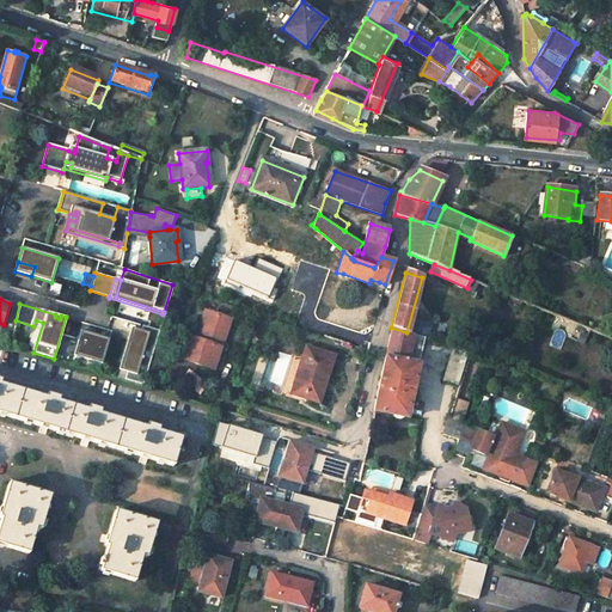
[(206,310),(196,338),(200,340),(209,311),(206,310)]
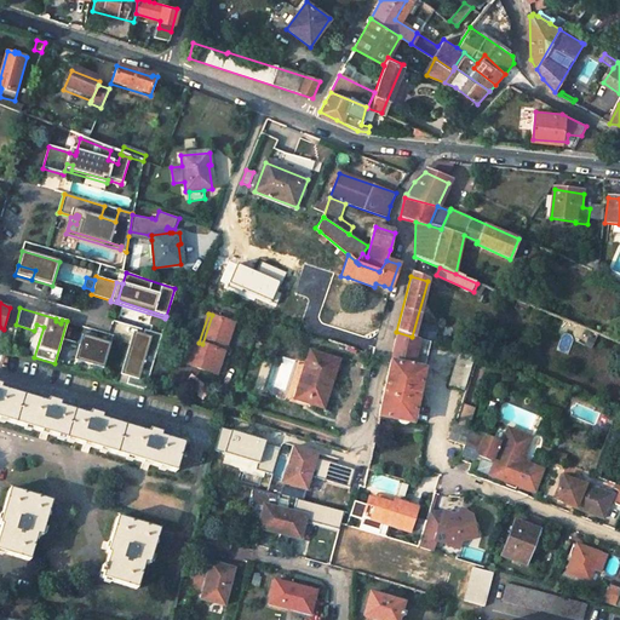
[(227,342),(233,322),(212,315),(202,344),(199,343),(190,340),(188,348),(182,362),(216,374),(222,359),(225,346),(223,346),(224,340),(227,342)]
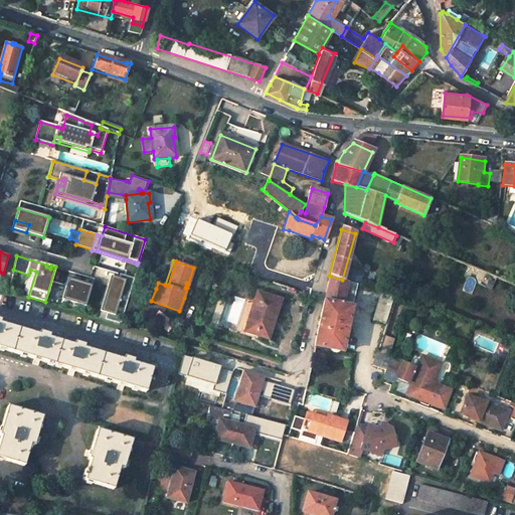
[(273,283),(294,290),(298,275),(277,269),(273,283)]
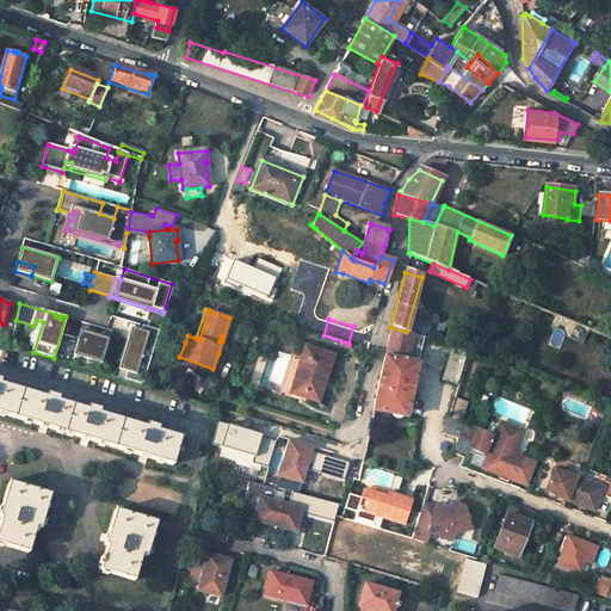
[(133,345),(125,343),(119,365),(127,366),(123,380),(140,384),(158,329),(139,323),(133,345)]
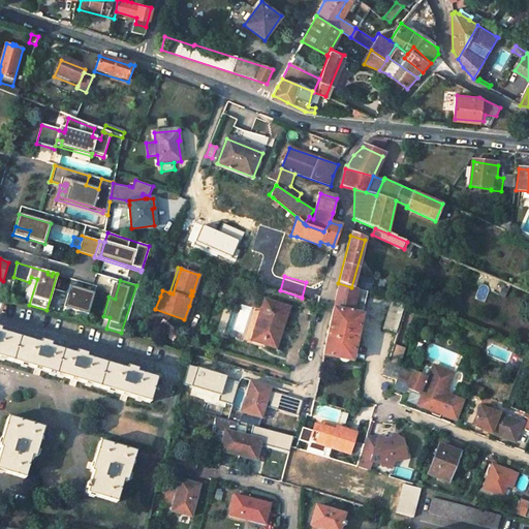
[(338,283),(323,356),(338,360),(338,362),(344,364),(345,361),(350,362),(361,315),(366,291),(351,287),(338,283)]
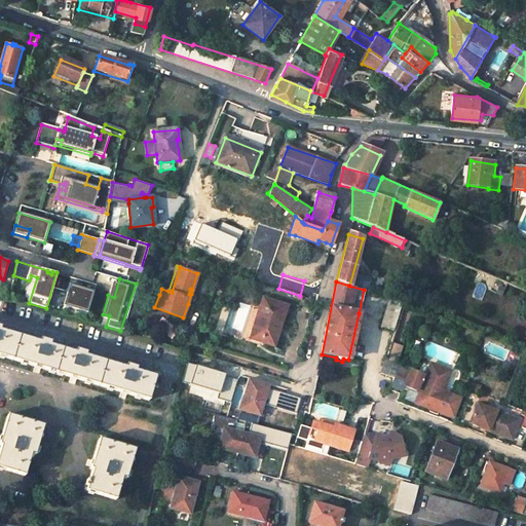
[(77,291),(74,290),(75,289),(69,287),(63,307),(78,312),(78,309),(86,311),(92,291),(79,287),(77,291)]
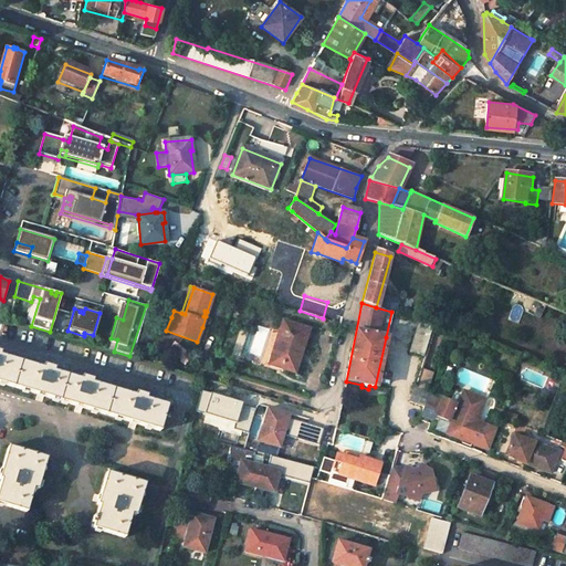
[(280,368),(294,371),(300,356),(308,329),(282,321),(273,348),(271,357),(283,360),(280,368)]
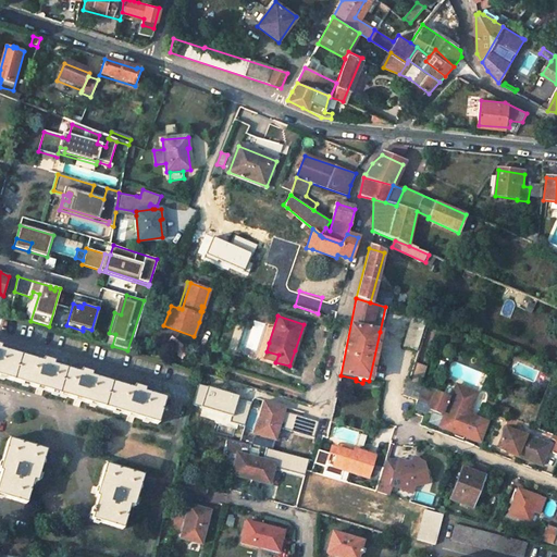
[(419,349),(426,320),(412,316),(405,346),(419,349)]
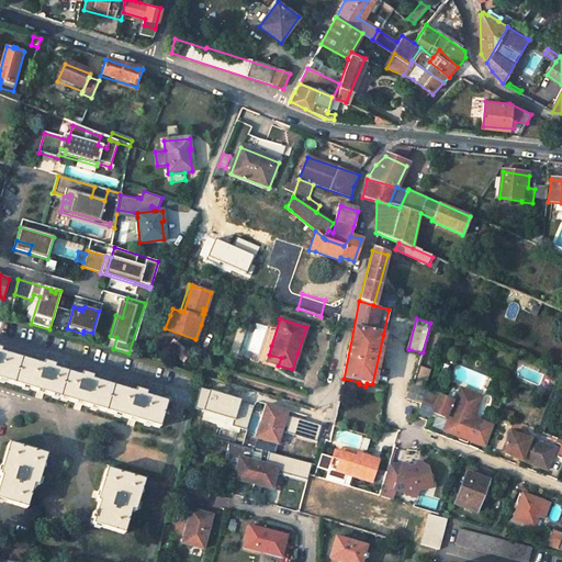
[(116,337),(110,336),(107,347),(113,349),(116,337)]
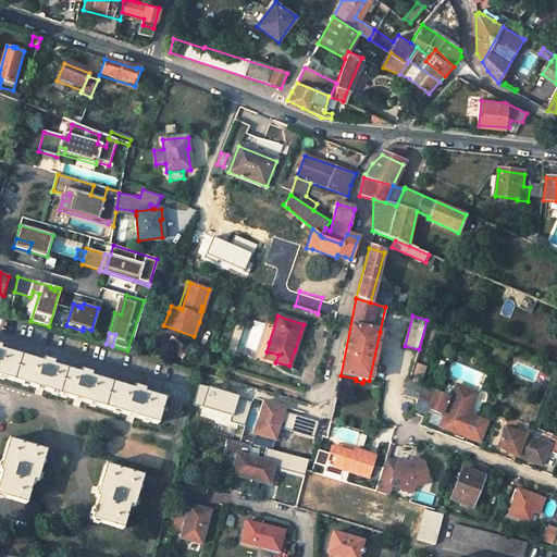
[(0,378),(37,388),(78,399),(131,415),(157,421),(163,396),(143,391),(144,387),(132,384),(132,387),(89,374),(89,372),(78,369),(77,372),(51,364),(52,361),(41,358),(40,361),(0,349),(0,378)]
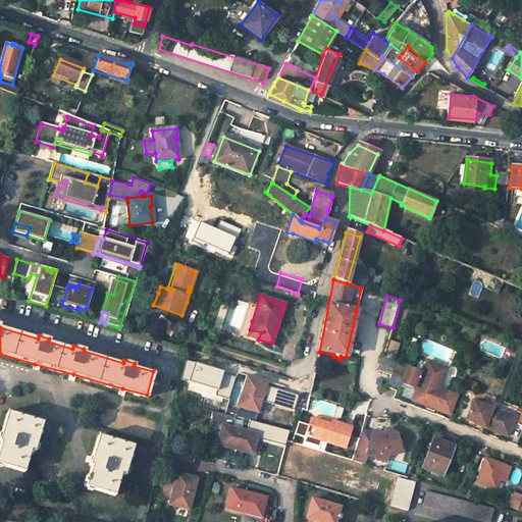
[(261,332),(250,329),(248,334),(258,340),(261,332)]
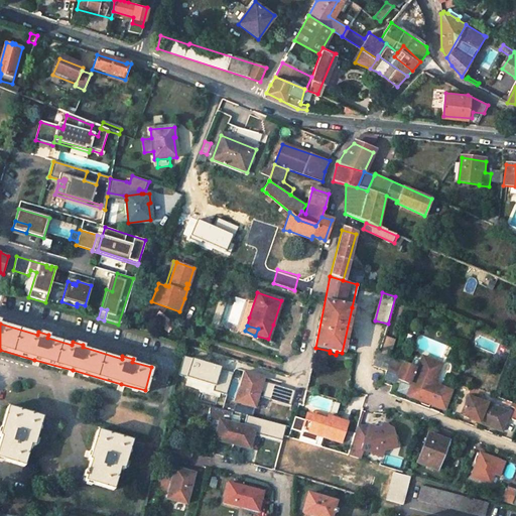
[(391,360),(396,341),(385,337),(379,355),(391,360)]
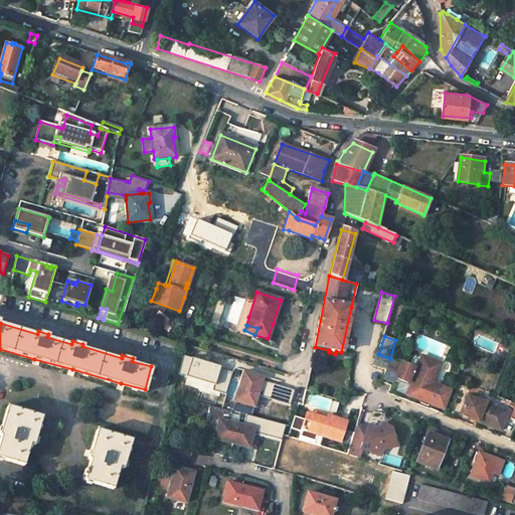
[(378,354),(377,354),(373,368),(386,372),(390,360),(390,359),(378,354)]
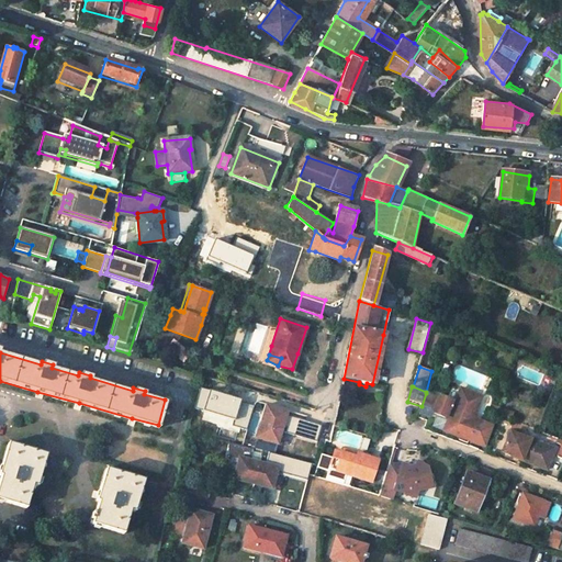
[(479,420),(474,418),(482,396),(461,389),(457,402),(440,395),(439,398),(426,393),(422,406),(419,413),(433,417),(434,413),(439,415),(435,427),(471,440),(479,420)]
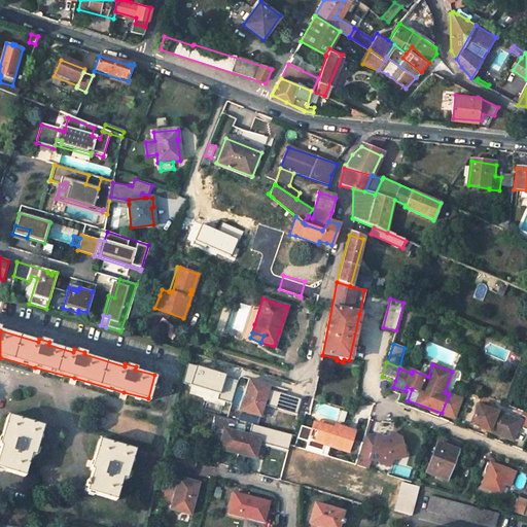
[(269,385),(249,380),(240,411),(259,416),(269,385)]
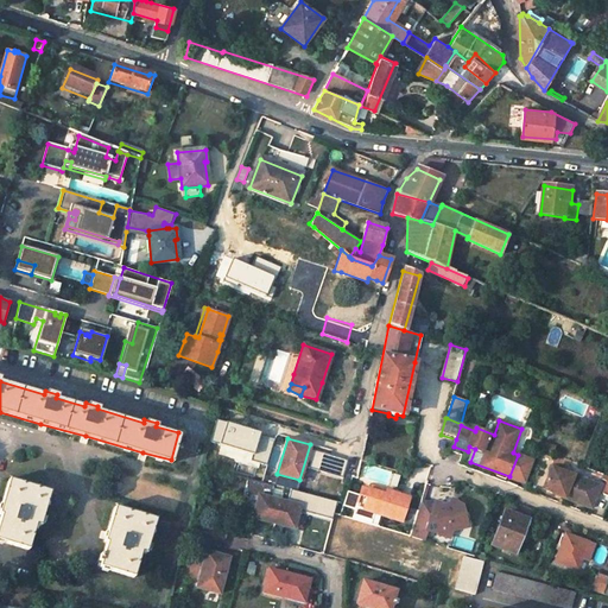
[(601,488),(553,469),(545,491),(567,499),(568,496),(582,502),(582,505),(593,510),(601,488)]
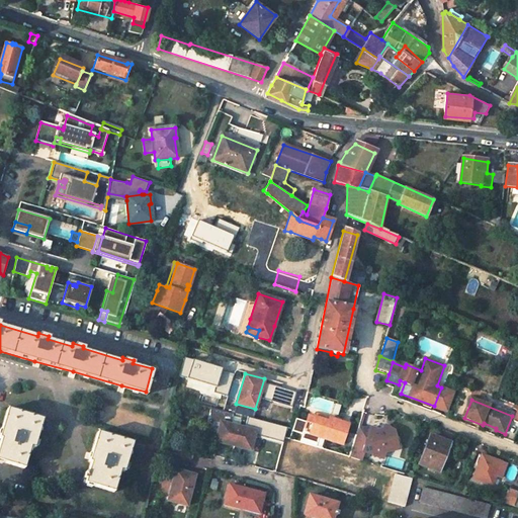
[(40,419),(5,409),(0,427),(0,461),(22,468),(28,447),(32,448),(40,419)]
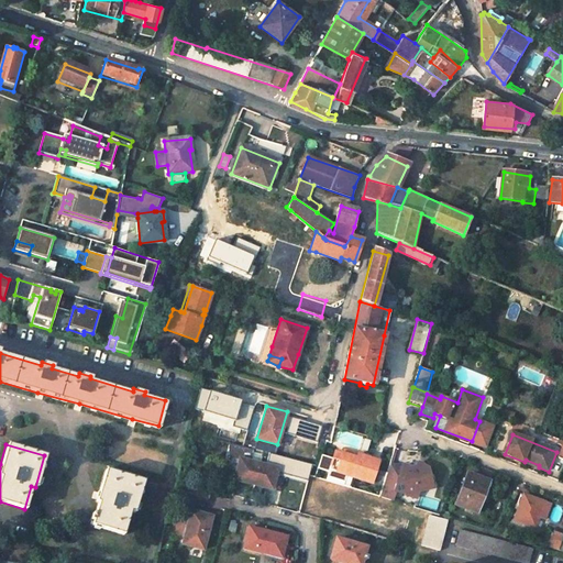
[(328,470),(371,483),(377,460),(354,453),(353,457),(340,453),(338,460),(331,457),(328,470)]
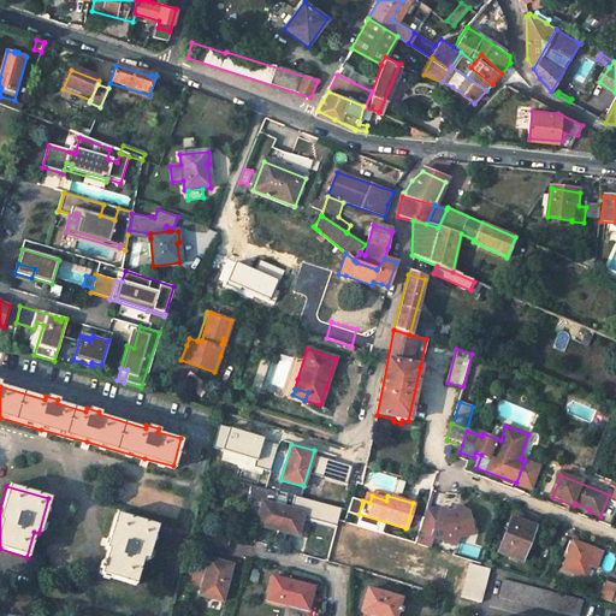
[(303,513),(261,502),(256,523),(297,534),(303,513)]
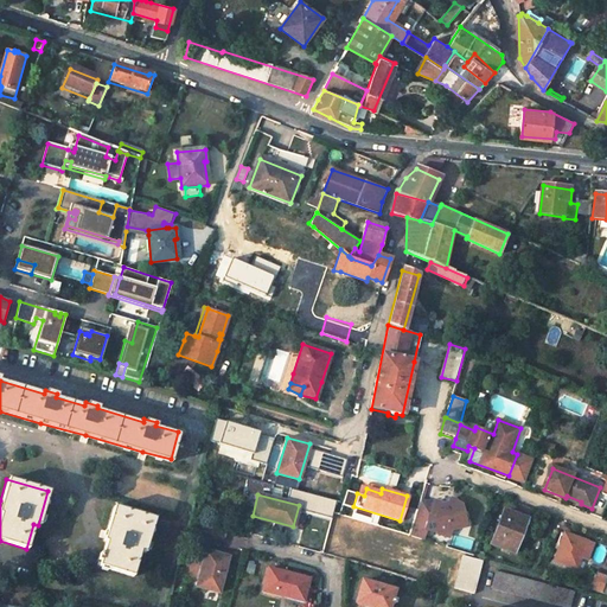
[(461,512),(460,505),(451,499),(448,503),(445,504),(445,505),(440,506),(439,505),(439,503),(434,502),(433,504),(420,500),(408,536),(421,540),(425,530),(447,537),(449,530),(461,528),(459,513),(461,512)]
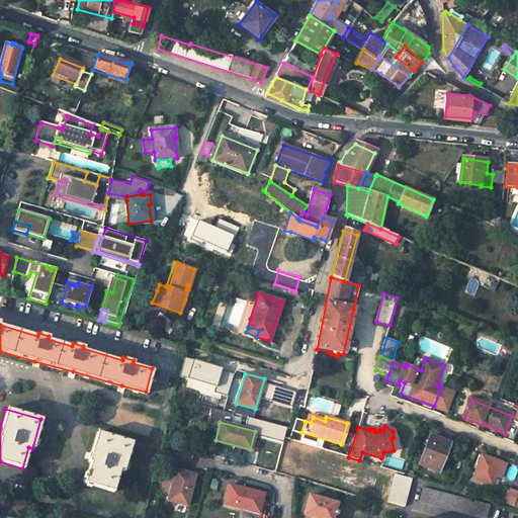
[(131,442),(96,432),(88,455),(87,460),(89,461),(82,483),(112,491),(118,470),(122,471),(131,442)]
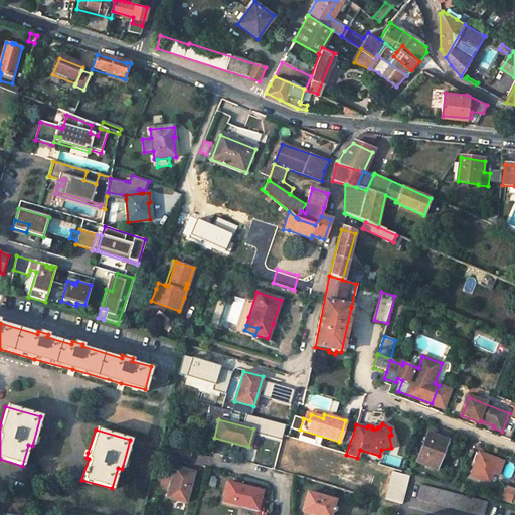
[(436,438),(426,434),(419,451),(415,462),(435,469),(446,440),(436,436),(436,438)]
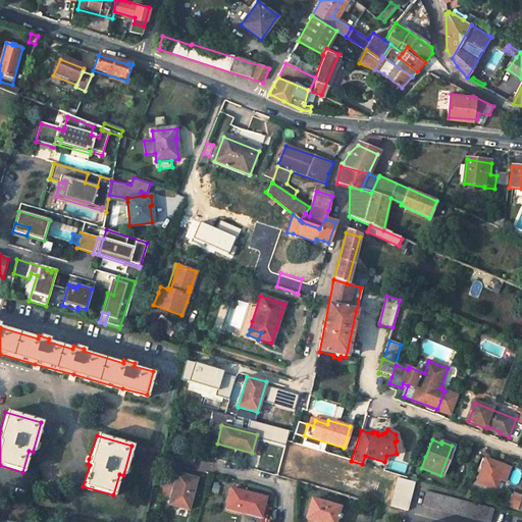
[(425,457),(419,454),(415,465),(421,468),(425,457)]
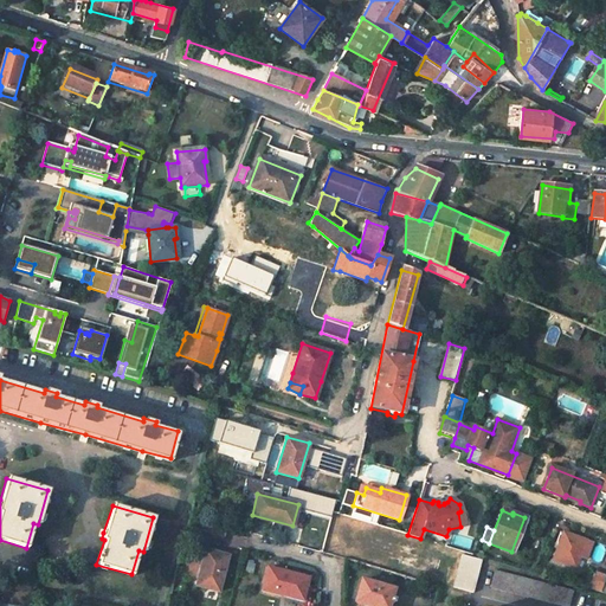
[(582,539),(562,532),(562,533),(556,548),(552,559),(574,567),(579,555),(584,558),(590,541),(582,539)]
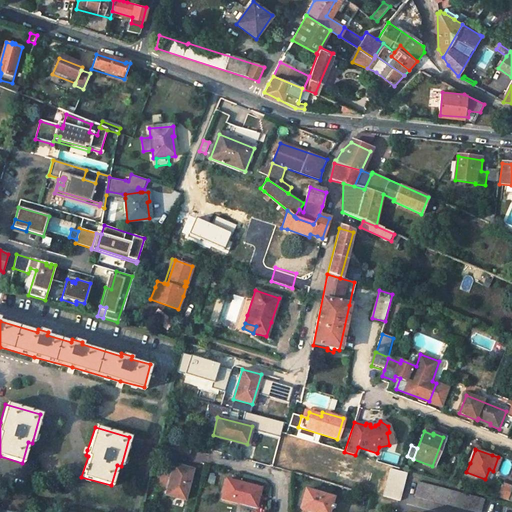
[(180,468),(173,466),(165,494),(184,500),(192,469),(181,466),(180,468)]
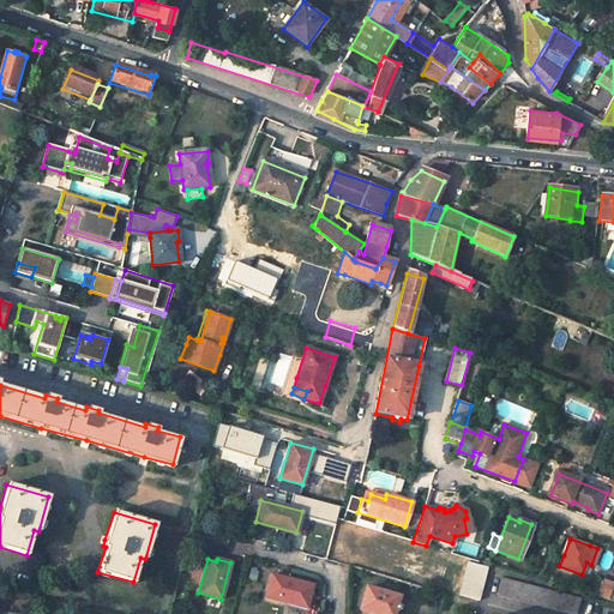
[(492,570),(471,564),(464,597),(483,602),(492,570)]
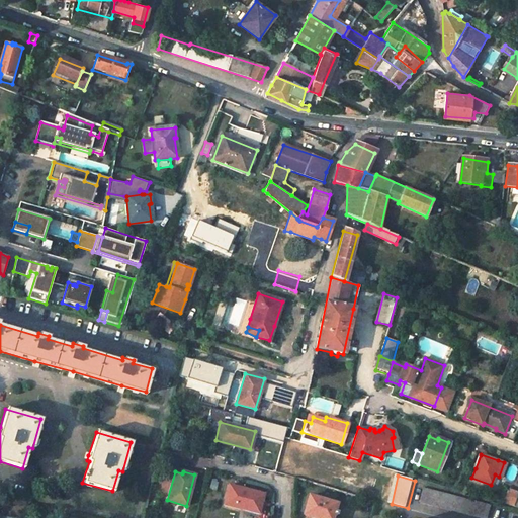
[(262,495),(228,486),(223,505),(257,514),(262,495)]
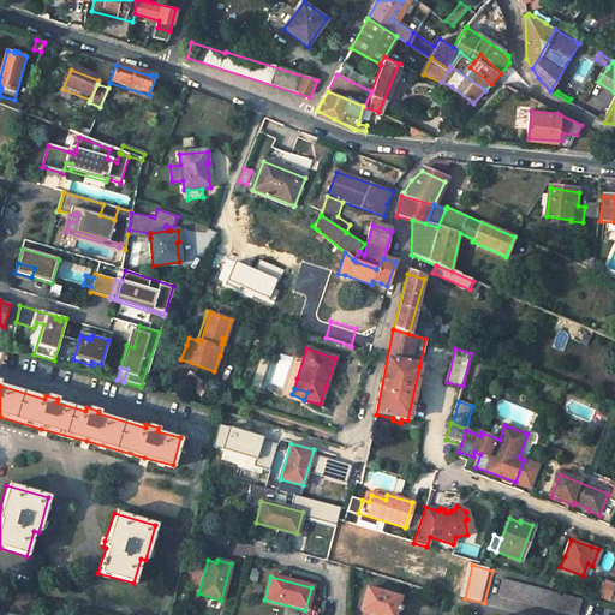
[(581,614),(585,601),(506,579),(502,595),(573,614),(581,614)]
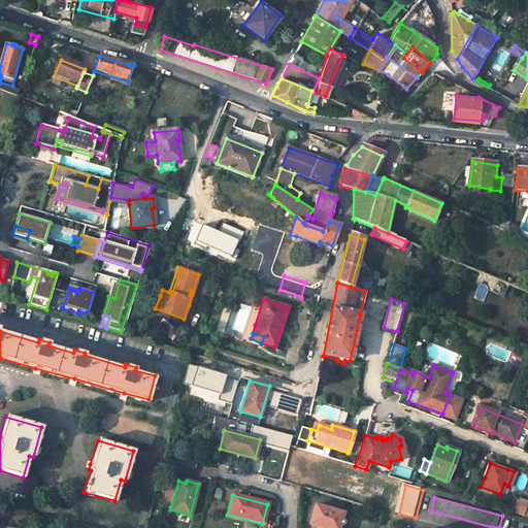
[(525,506),(526,501),(519,499),(517,504),(508,501),(505,508),(512,510),(512,513),(521,516),(525,506)]
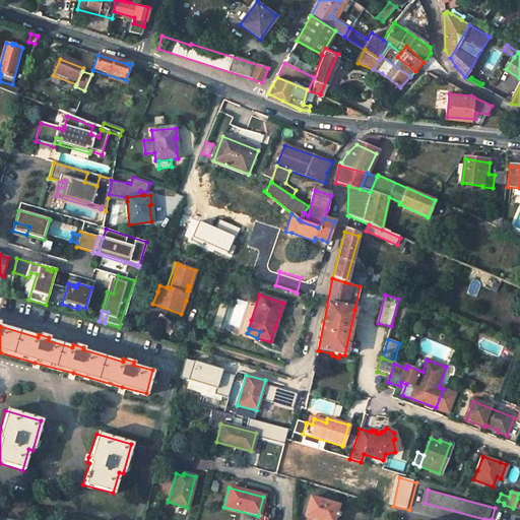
[(333,519),(338,505),(310,497),(304,516),(320,519),(333,519)]
